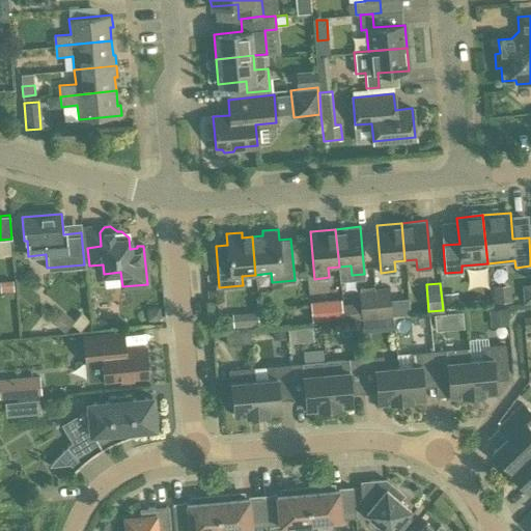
[(494,299),(510,298),(509,283),(493,285),(494,299)]
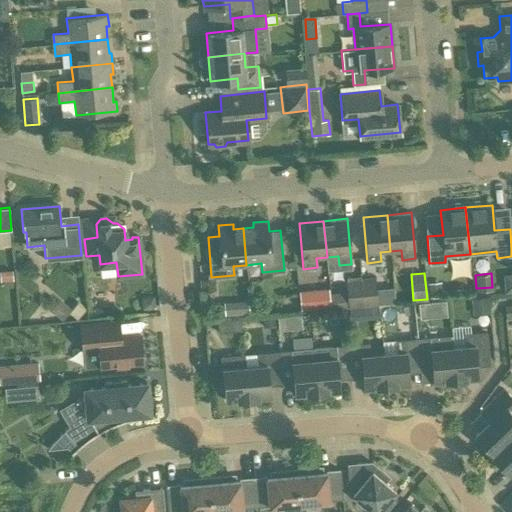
[(347,277),(346,281),(348,307),(363,305),(361,279),(360,276),(347,277)]
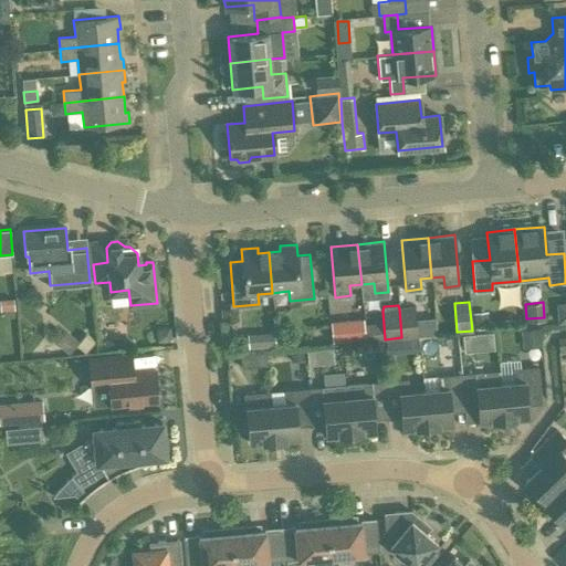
[(415,307),(399,308),(401,337),(417,336),(415,307)]
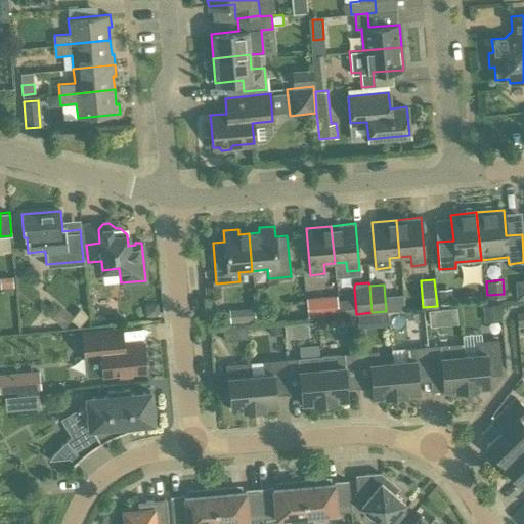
[(319,296),(321,315),(338,314),(336,295),(319,296)]
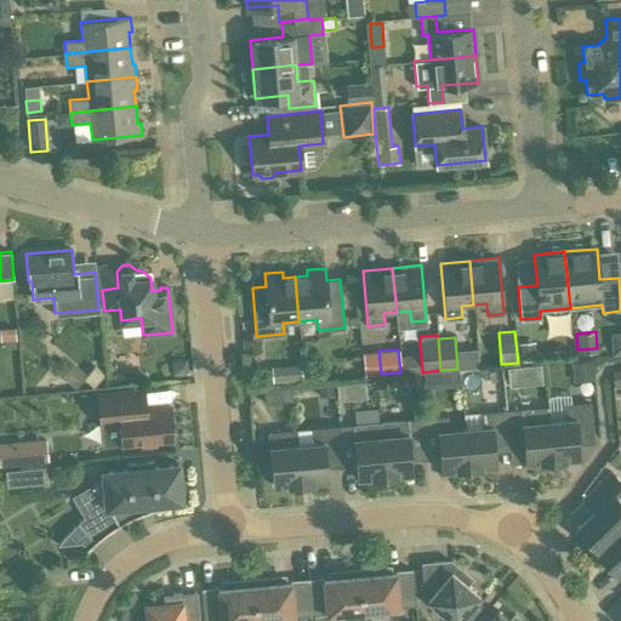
[(575,380),(596,379),(596,360),(575,360),(575,380)]
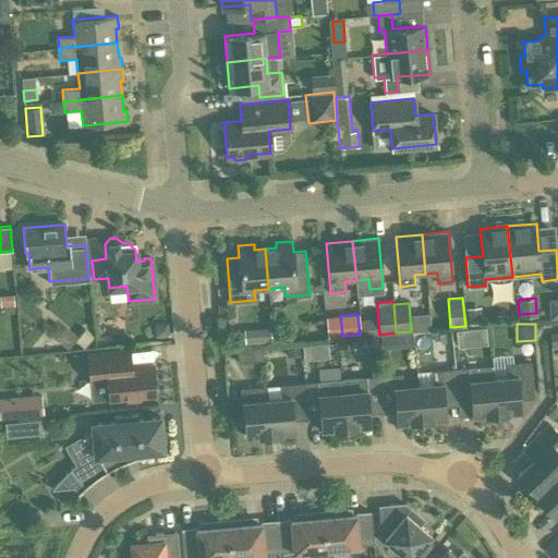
[(460,328),(461,346),(490,343),(489,327),(460,328)]
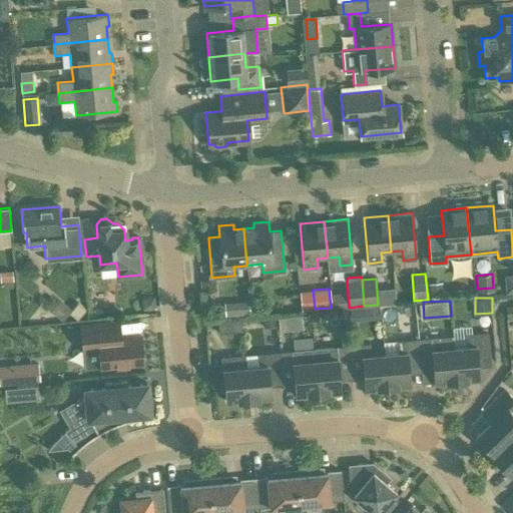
[(354,319),(379,318),(378,307),(353,308),(354,319)]
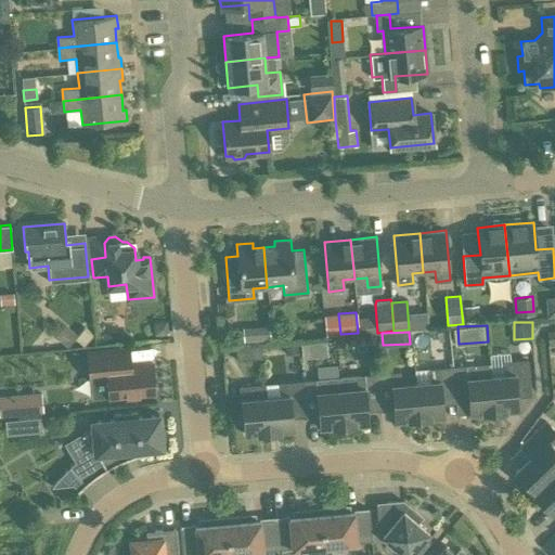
[(236,360),(261,358),(260,344),(235,346),(236,360)]
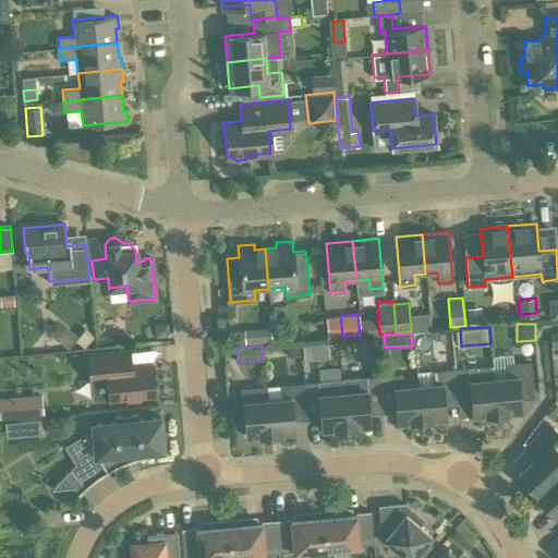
[(131,366),(129,349),(87,353),(92,400),(156,393),(153,364),(131,366)]
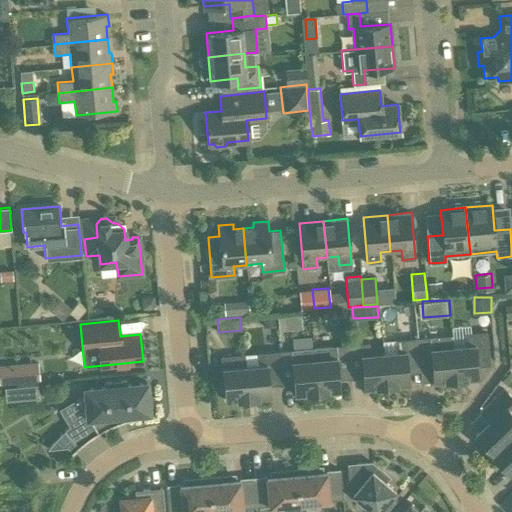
[(466,345),(452,346),(456,384),(461,383),(461,381),(466,381),(465,378),(478,377),(475,345),(488,344),(487,331),(464,333),(466,345)]
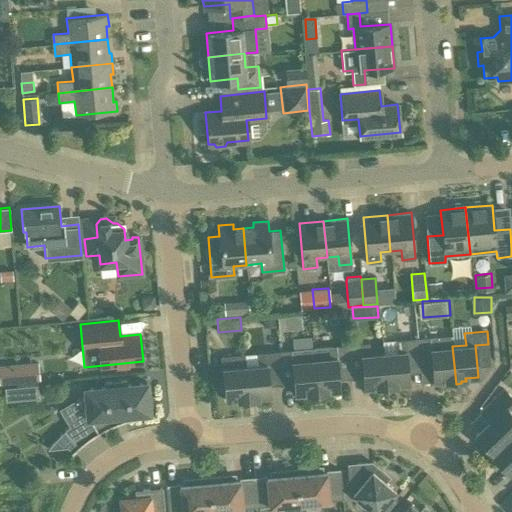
[(438,335),(417,337),(418,350),(430,349),(433,381),(446,380),(446,383),(450,382),(451,384),(456,384),(452,346),(451,334),(438,335)]
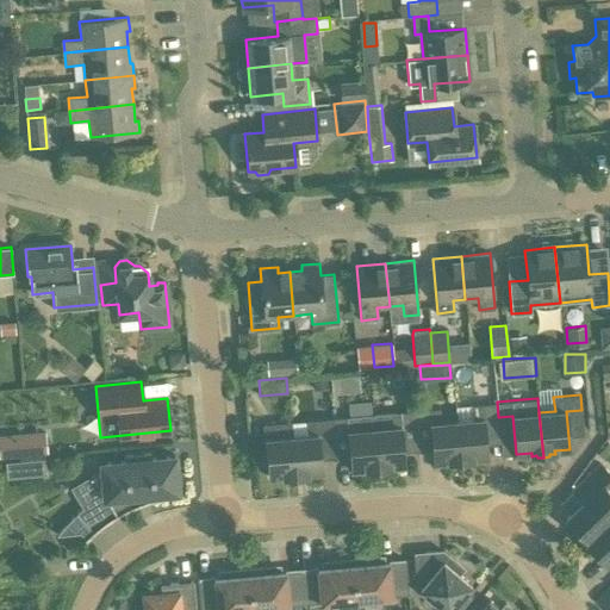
[(472,418),(456,421),(461,465),(467,465),(467,462),(472,461),(472,458),(486,456),(484,418),(498,417),(497,402),(471,404),(472,418)]
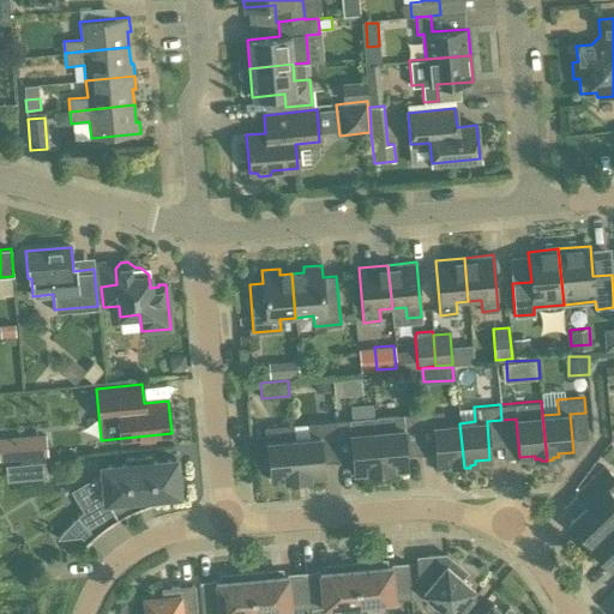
[(443,410),(416,413),(420,451),(435,449),(437,464),(451,463),(451,467),(457,467),(457,469),(464,468),(459,423),(444,425),(443,410)]
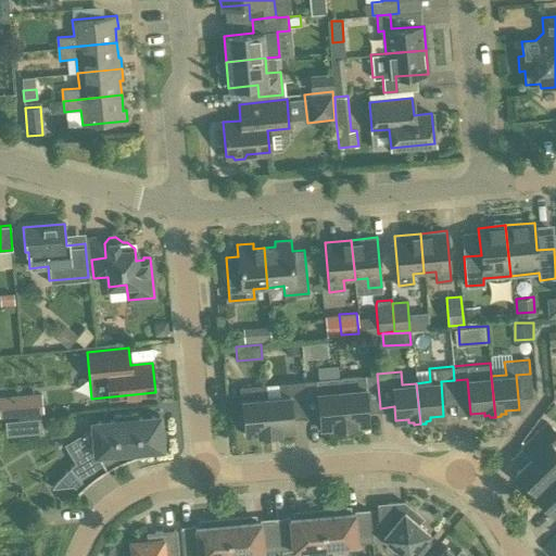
[(354,376),(340,377),(344,431),(351,430),(351,428),(355,428),(355,425),(368,424),(367,409),(380,408),(377,374),(354,376)]
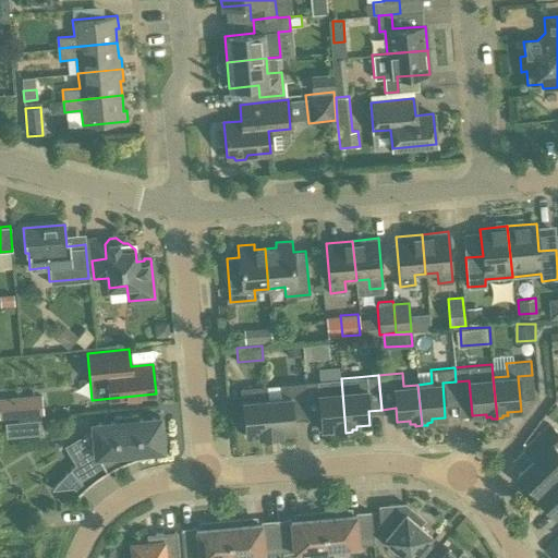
[(327,379),(303,381),(304,396),(306,419),(320,416),(322,429),(335,428),(335,432),(340,431),(340,433),(346,433),(341,378),(327,379)]
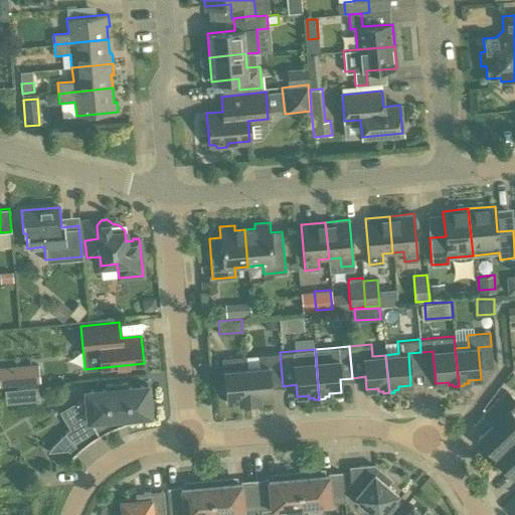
[(247,367),(246,367),(249,405),(254,405),(254,403),(260,402),(260,399),(272,398),(269,366),(281,365),(280,352),(259,354),(260,366),(247,367)]
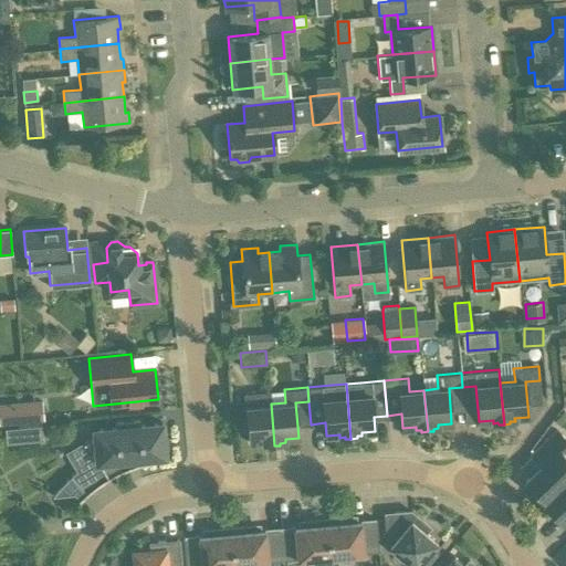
[(254,391),(243,392),(244,408),(245,407),(249,442),(263,441),(263,444),(269,444),(269,447),(274,446),(271,404),(272,404),(271,390),(254,391)]
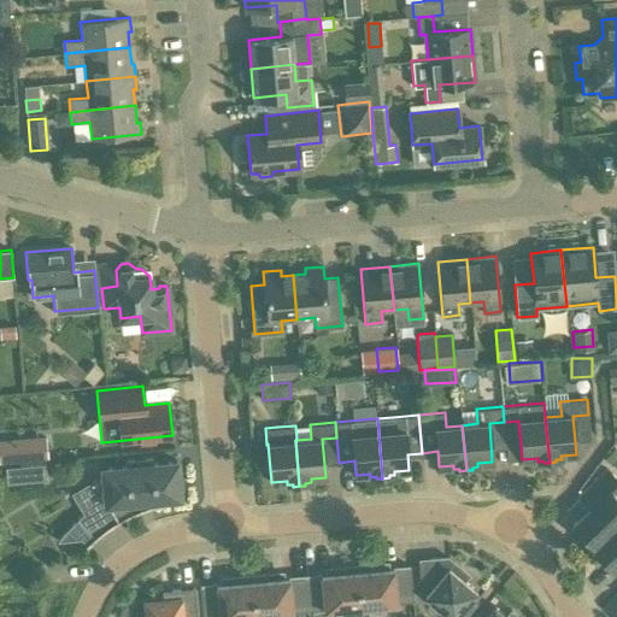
[(3,460),(52,459),(51,434),(1,436),(3,460)]
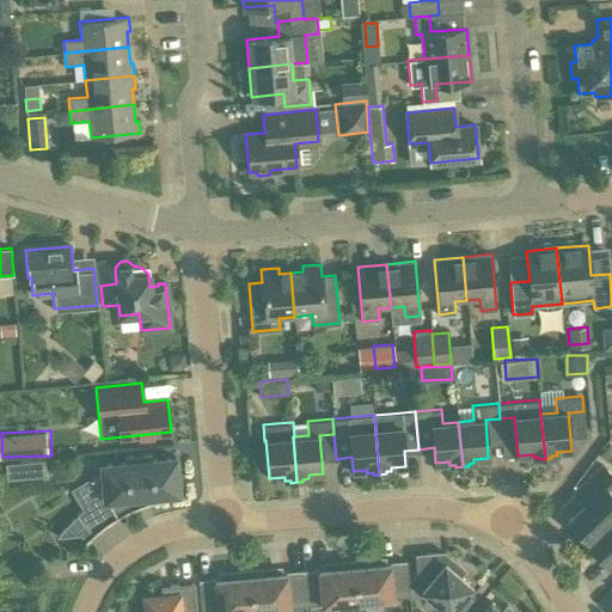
[(103,471),(90,478),(91,479),(93,478),(104,496),(116,516),(117,515),(123,512),(130,509),(136,507),(144,503),(150,501),(155,500),(161,499),(166,497),(172,496),(172,495),(171,495),(170,491),(173,491),(178,491),(178,487),(177,487),(175,460),(175,457),(171,457),(151,459),(151,453),(124,456),(124,461),(105,464),(105,463),(101,464),(102,467),(103,471)]
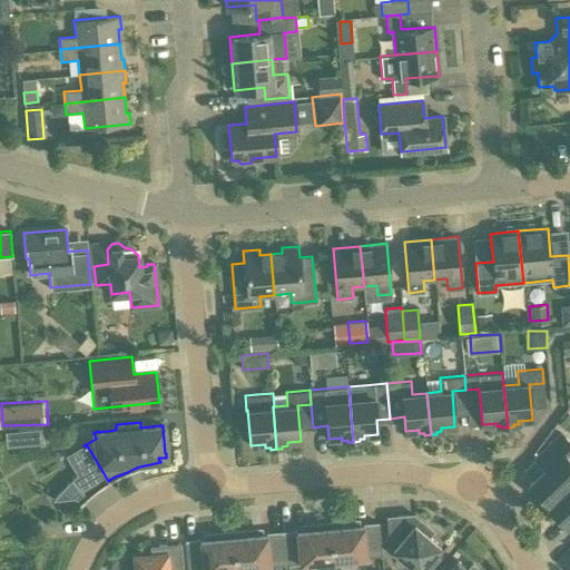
[(46,431),(11,433),(12,443),(47,442),(46,431)]
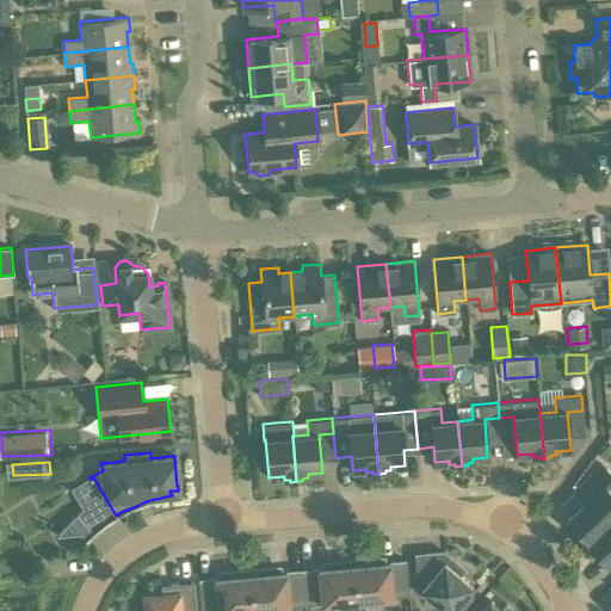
[(586,541),(610,514),(610,474),(600,464),(574,489),(585,500),(567,517),(586,538),(585,539),(586,541)]
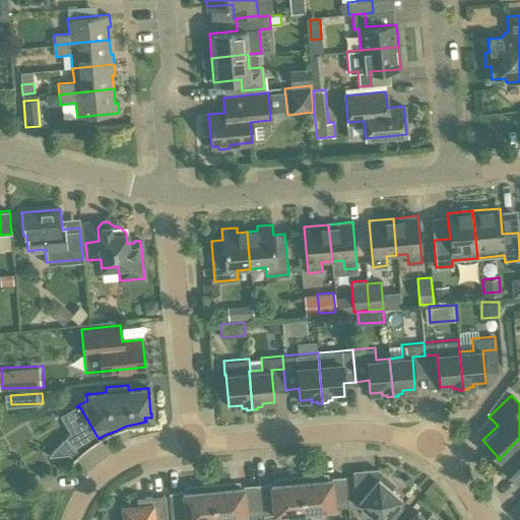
[(52,450),(48,455),(49,455),(67,453),(78,452),(72,458),(73,459),(76,456),(80,453),(65,437),(61,441),(56,446),(52,450)]
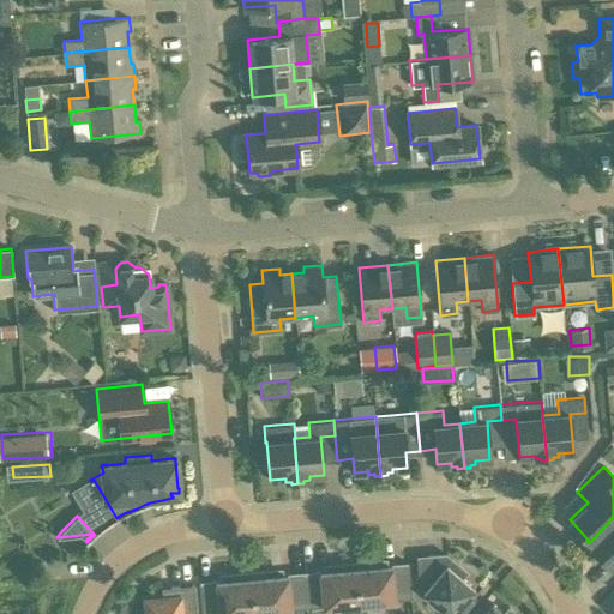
[(613,517),(589,543),(609,565),(612,563),(613,564),(613,517)]
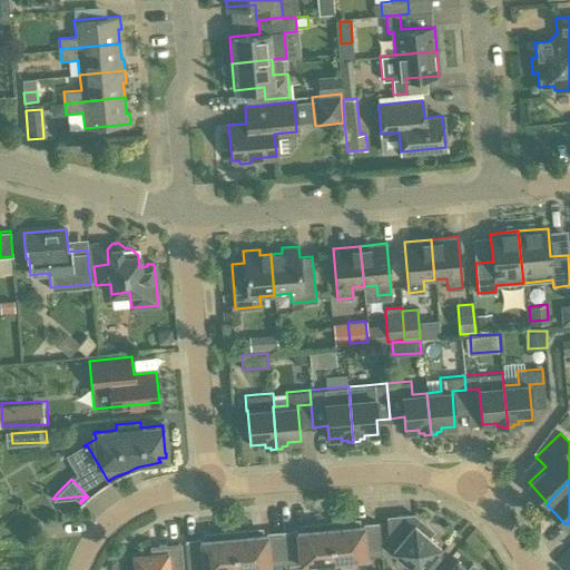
[(433,553),(440,546),(428,534),(431,531),(424,526),(425,524),(413,514),(385,517),(389,550),(392,549),(416,569),(419,569),(422,567),(426,569),(438,557),(433,553)]
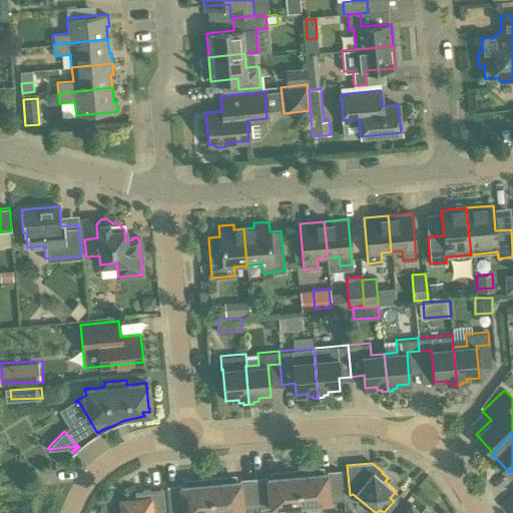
[(299,503),(300,503),(344,499),(341,470),(322,472),(321,469),(314,469),(314,468),(296,469),(299,503)]
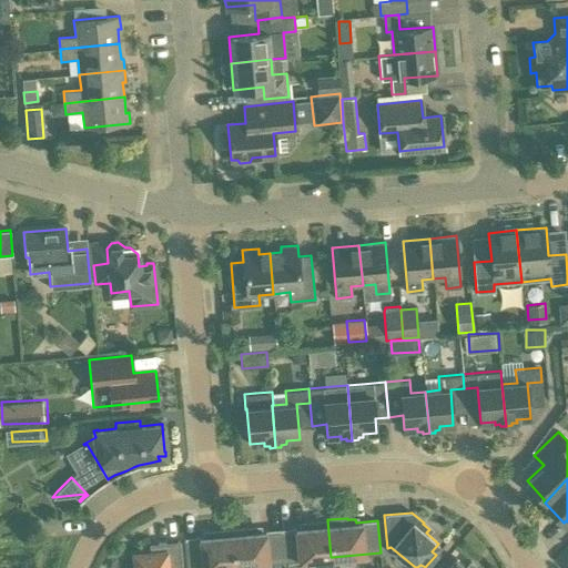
[(332,567),(332,557),(331,557),(327,519),(308,521),(308,523),(301,524),(301,527),(280,529),(283,561),(324,558),(325,567),(332,567)]
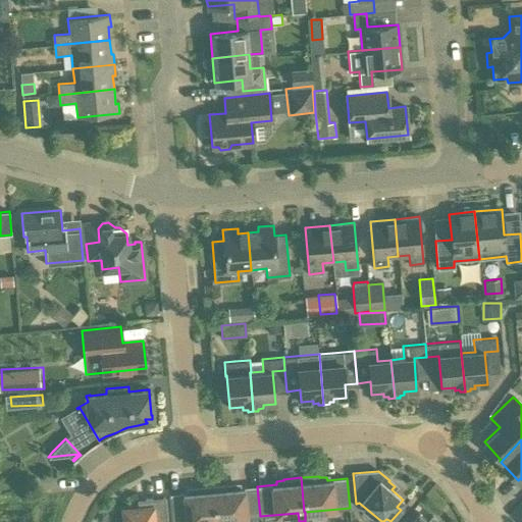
[(260,516),(257,486),(239,488),(238,485),(230,485),(230,484),(213,485),(215,520),(260,516)]
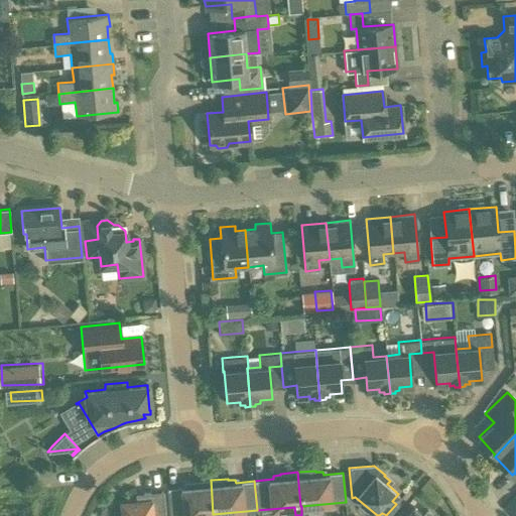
[(168,515),(195,515),(213,514),(211,480),(192,482),(194,483),(185,484),(185,487),(166,489),(168,515)]
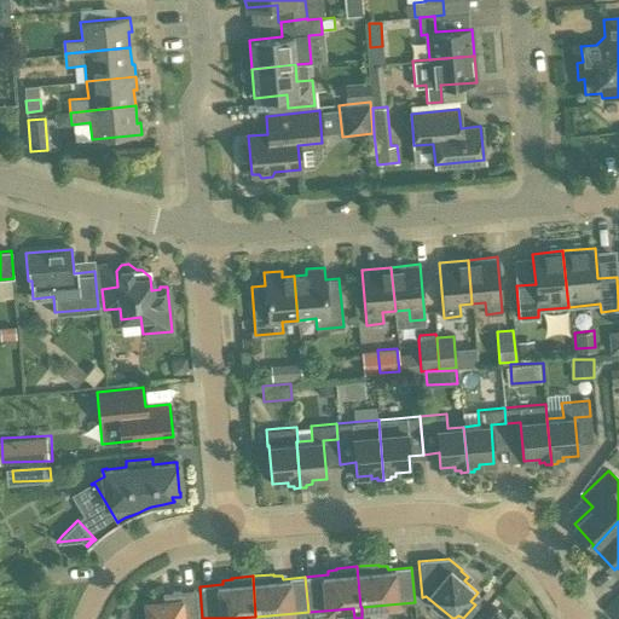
[(197,618),(195,589),(162,593),(163,602),(146,603),(146,618),(197,618)]
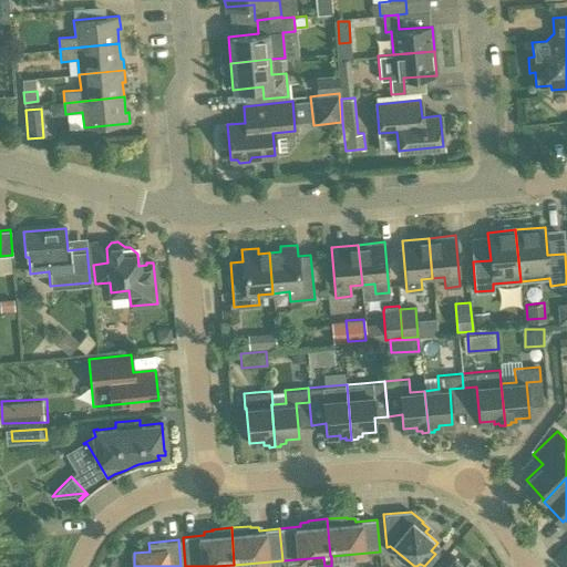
[(465,566),(453,556),(446,564),(442,560),(435,566),(476,566),(474,566),(468,562),(465,566)]
